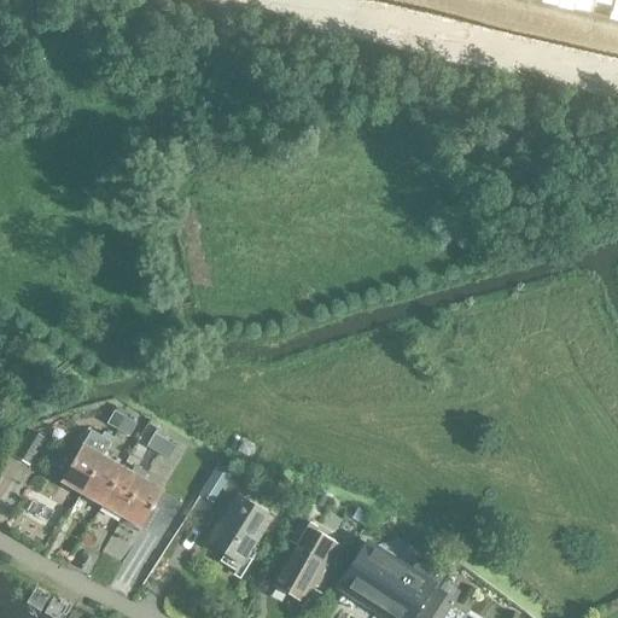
[(106,425),(117,431),(124,418),(114,412),(106,425)]
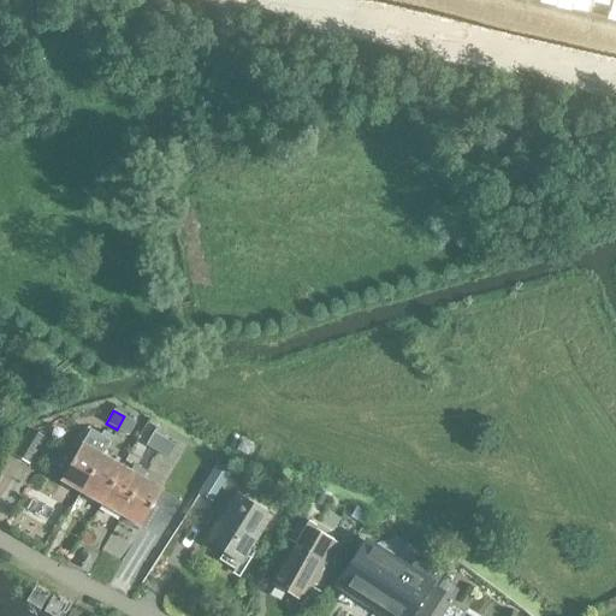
[(124,416),(117,430),(128,436),(136,422),(124,416)]
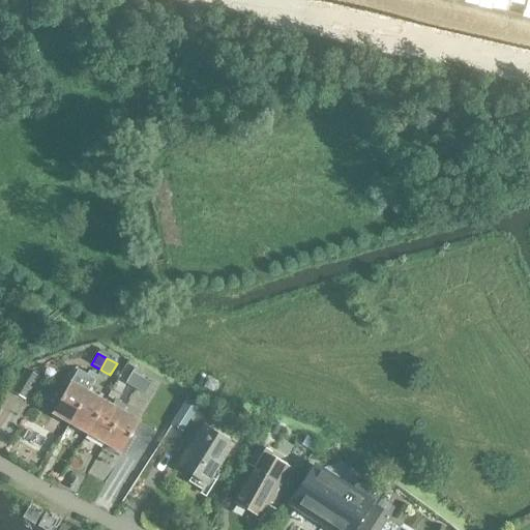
[(69,423),(88,391),(93,382),(76,371),(69,382),(52,413),(69,423)]
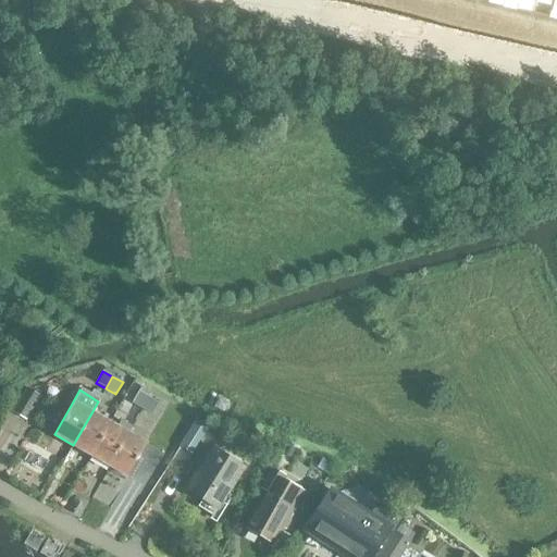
[(31,391),(16,413),(27,420),(41,396),(31,391)]
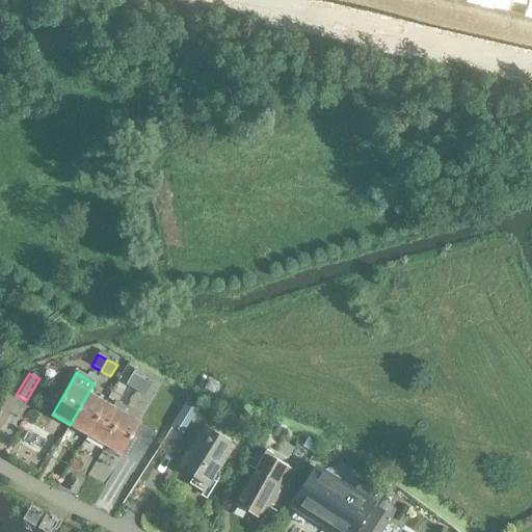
[(135,391),(141,379),(132,373),(125,386),(135,391)]
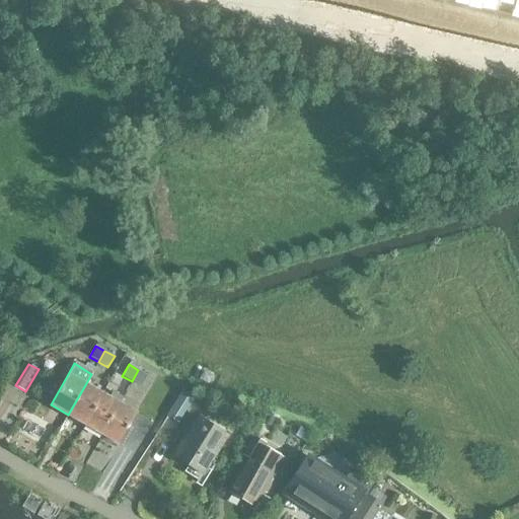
[(148,375),(138,370),(132,381),(141,386),(148,375)]
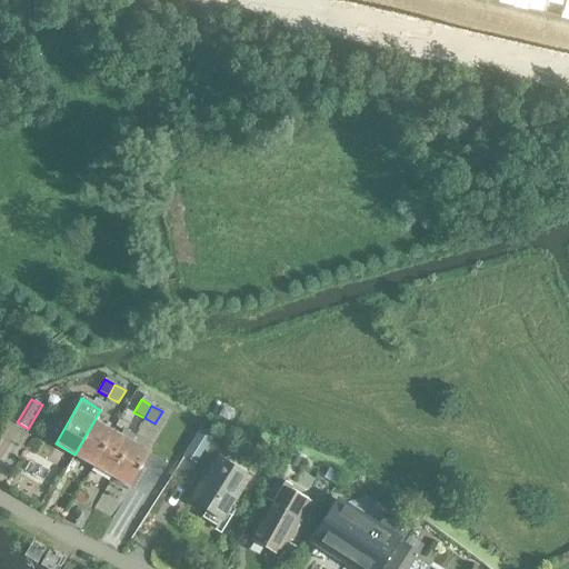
[(222,407),(218,416),(228,421),(233,412),(222,407)]
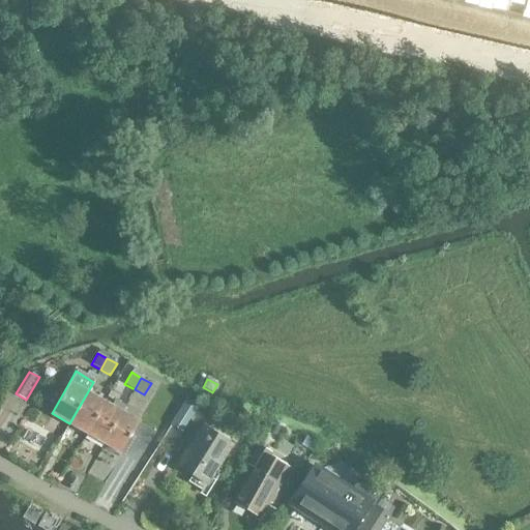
[(105,401),(88,391),(69,423),(86,434),(105,401)]
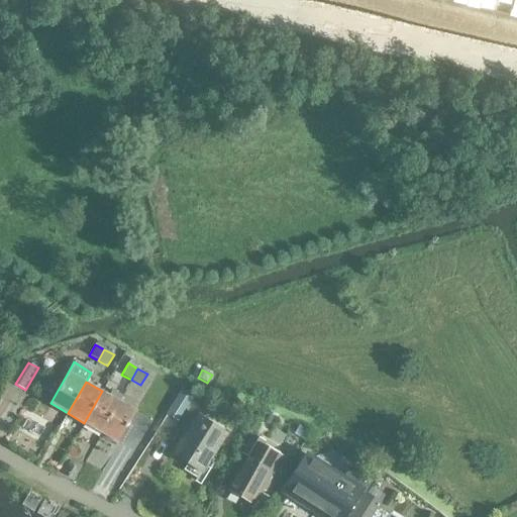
[(183,388),(168,412),(180,419),(194,394),(183,388)]
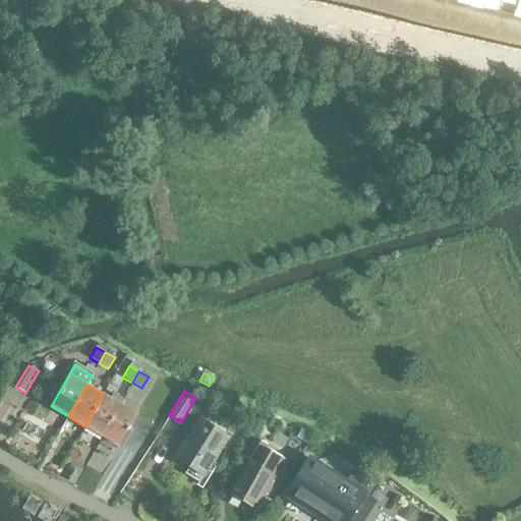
[(84,426),(102,436),(120,404),(103,394),(84,426)]
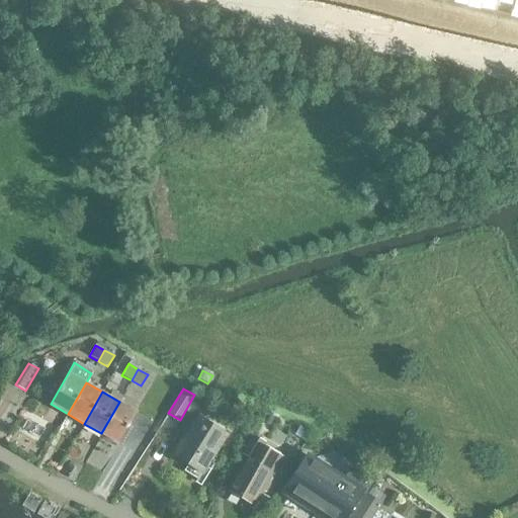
[(136,411),(119,402),(101,433),(118,443),(136,411)]
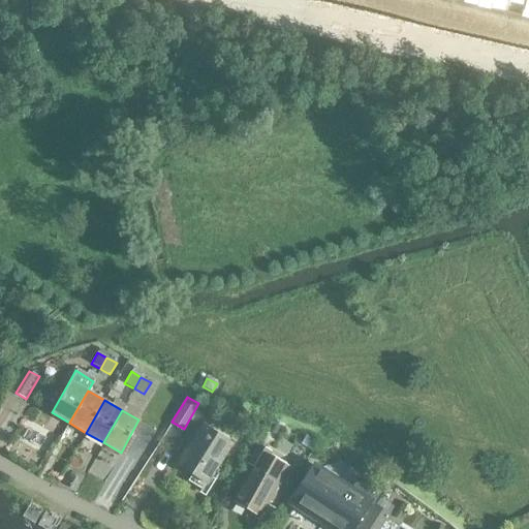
[(232,443),(201,425),(177,465),(195,477),(199,470),(211,477),(232,443)]
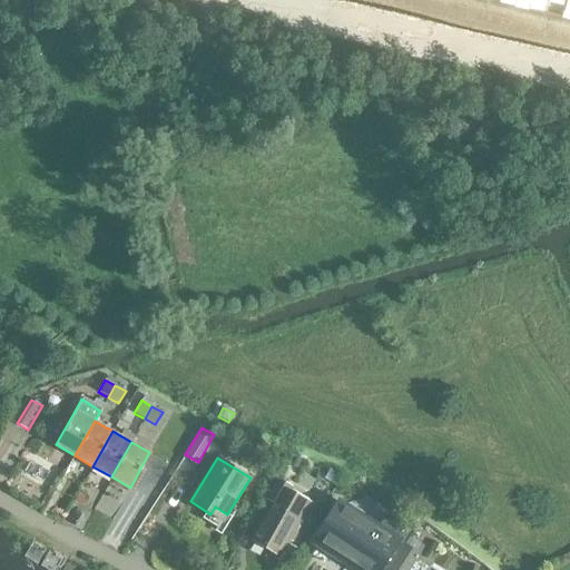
[(269,497),(274,499),(252,539),(279,554),(287,540),(292,542),(313,502),(277,482),(269,497)]
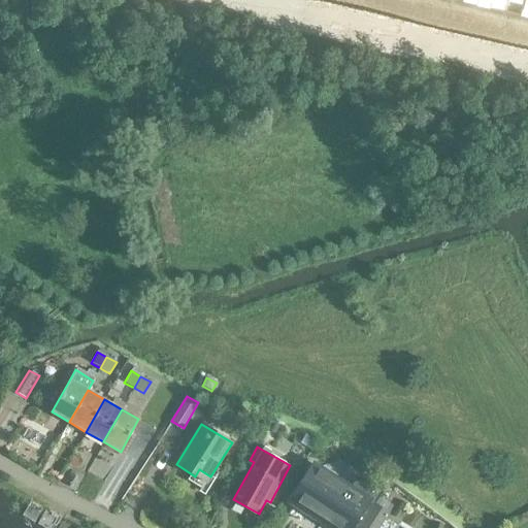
[(292,499),(336,527),(348,527),(374,488),(357,476),(348,491),(312,467),(292,499)]
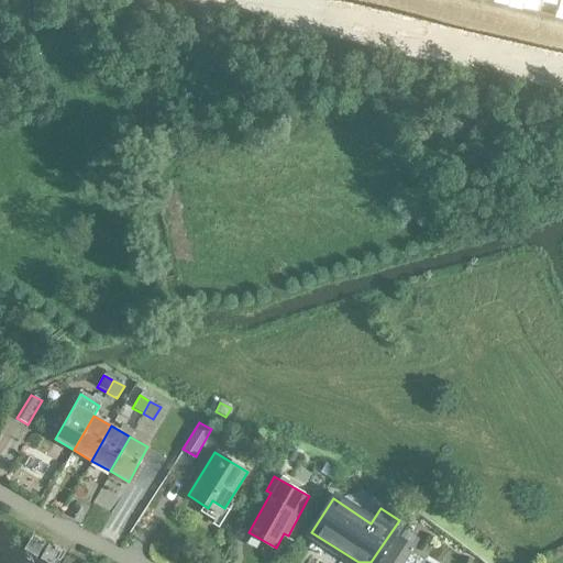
[(397,537),(381,562),(404,562),(415,547),(397,537)]
